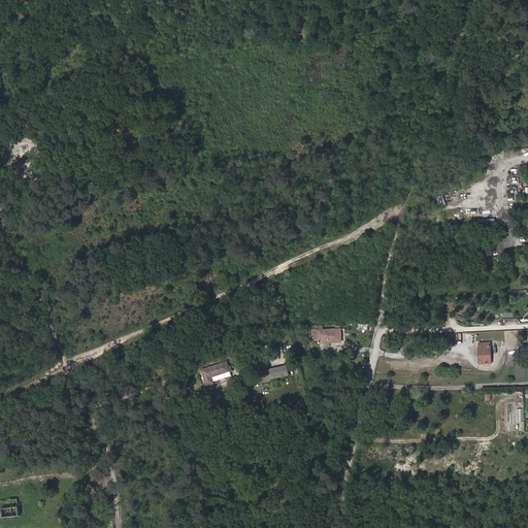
[(341,342),(340,329),(336,329),(323,330),(323,326),(320,326),(320,330),(315,330),(316,340),(324,339),(324,342),(341,342)]
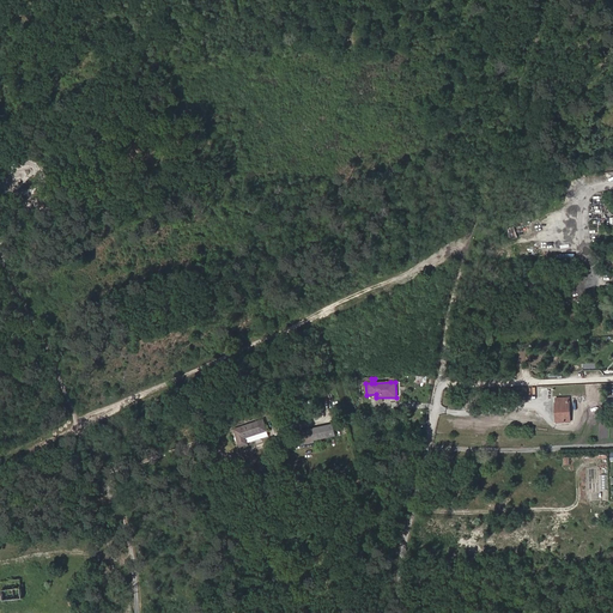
[(571,422),(569,398),(556,399),(557,404),(556,404),(556,410),(559,410),(559,422),(571,422)]
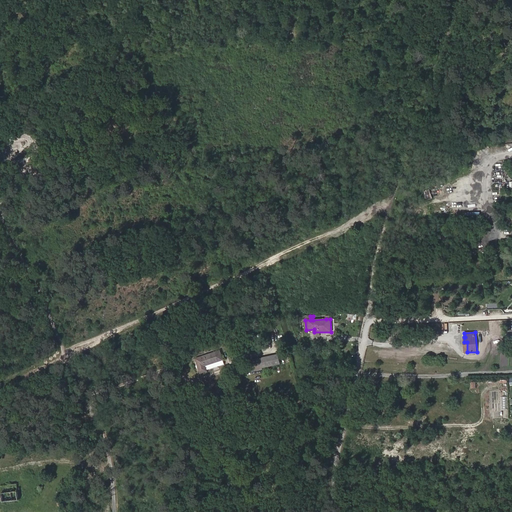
[(205,365),(223,360),(220,350),(196,358),(200,373),(207,371),(207,370),(205,365)]
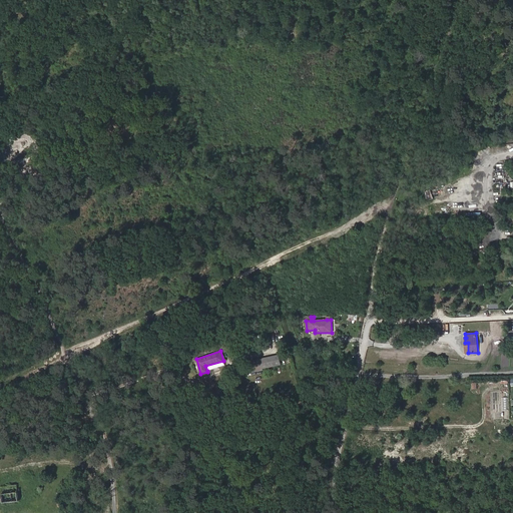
[(281,365),(279,355),(261,359),(263,369),(281,365)]
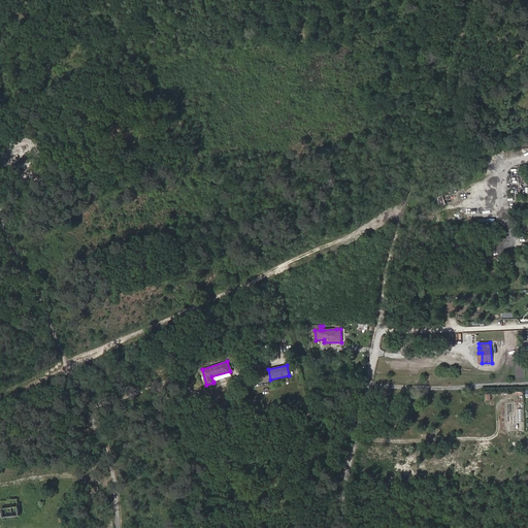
[(270,380),(268,369),(258,371),(261,382),(270,380)]
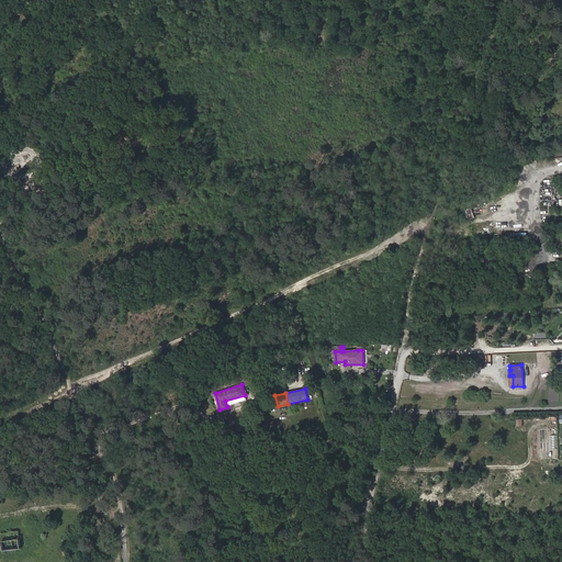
[(227,406),(246,400),(245,395),(225,401),(227,406)]
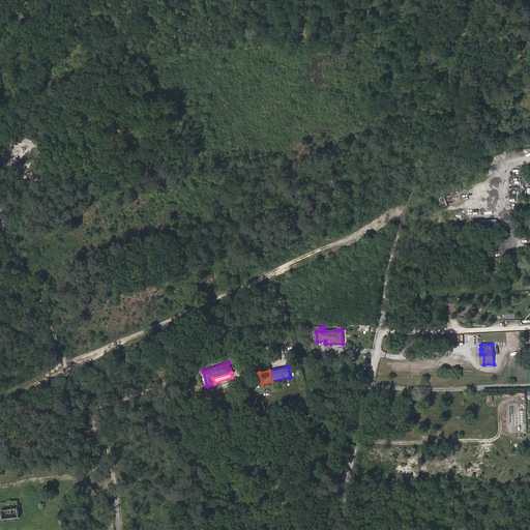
[(20,518),(18,501),(0,503),(3,520),(20,518)]
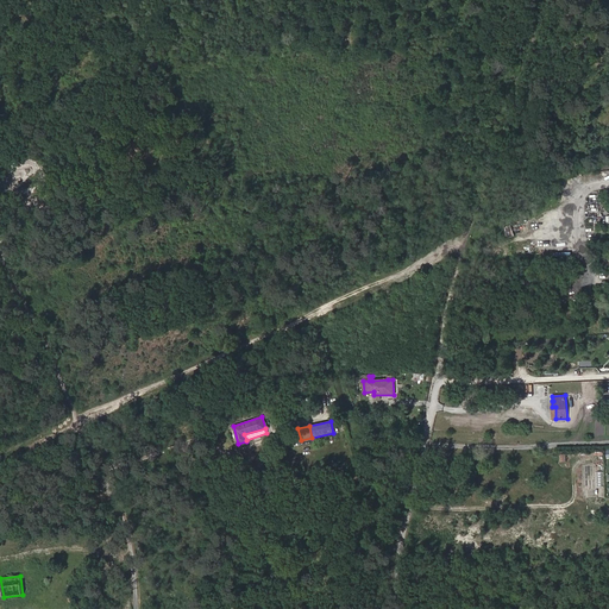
All buildings are outlined.
